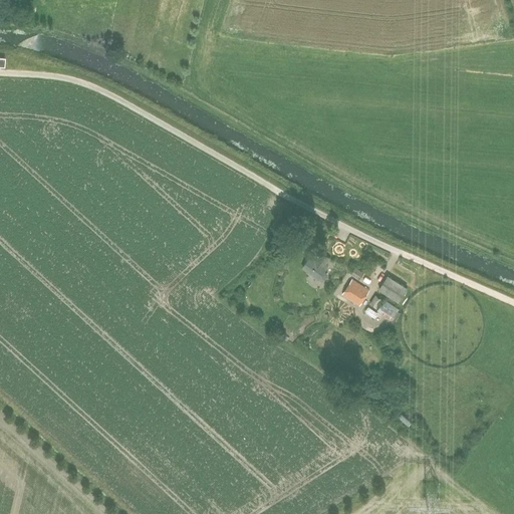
[(302,267),(322,280),(326,274),(323,272),(328,266),(324,263),(328,257),(321,252),(315,261),(309,257),(302,267)]
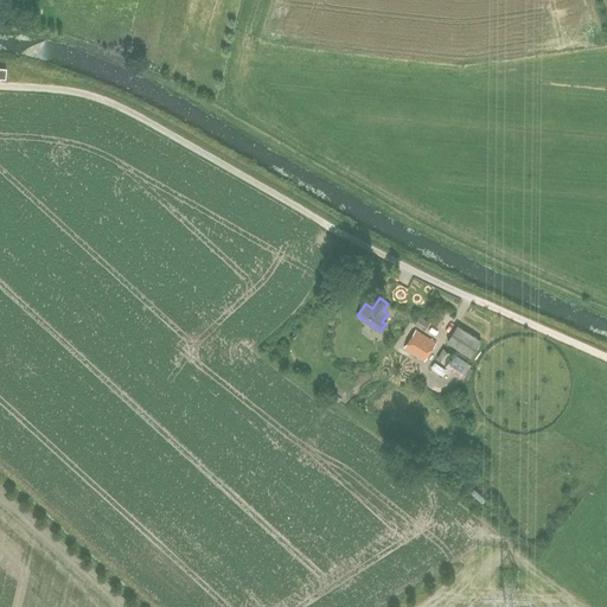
[(429,321),(420,315),(414,324),(423,331),(429,321)]
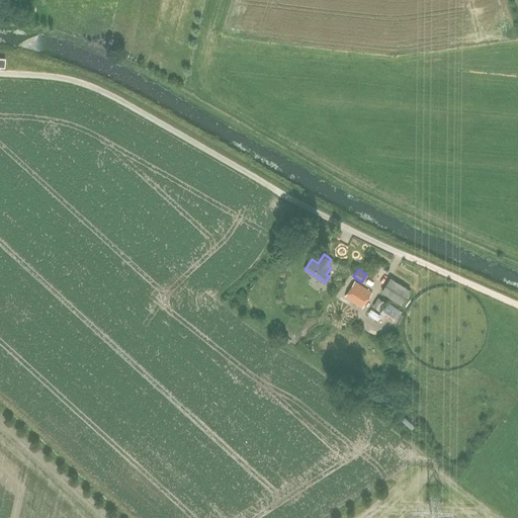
[(411,289),(391,276),(380,290),(402,304),(411,289)]
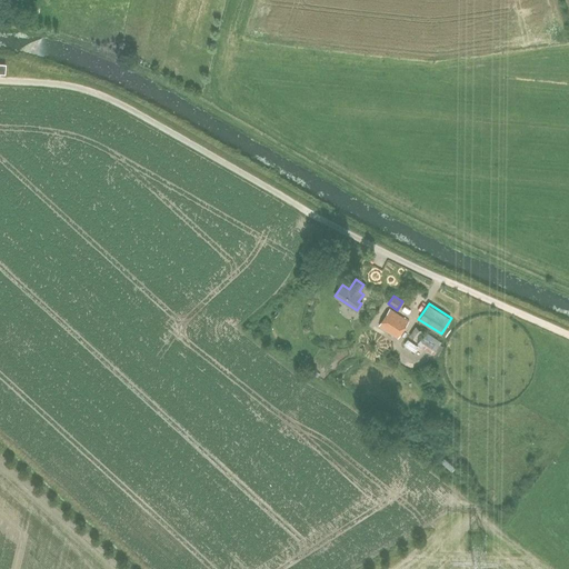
[(379,326),(398,338),(409,321),(390,309),(379,326)]
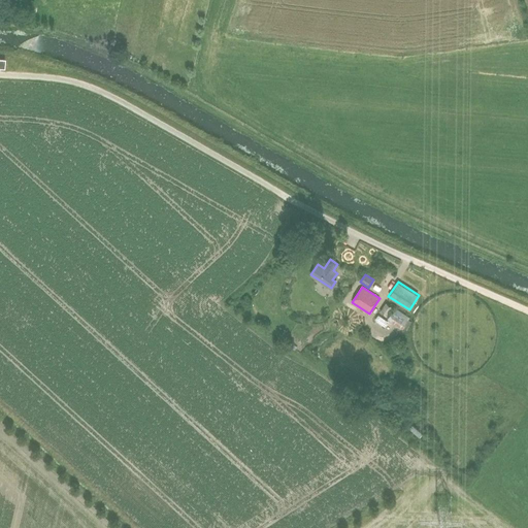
[(386,302),(380,311),(387,317),(393,307),(386,302)]
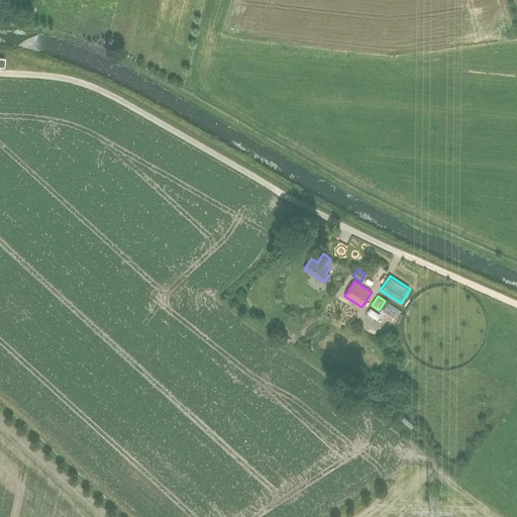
[(379,312),(394,322),(401,311),(386,301),(379,312)]
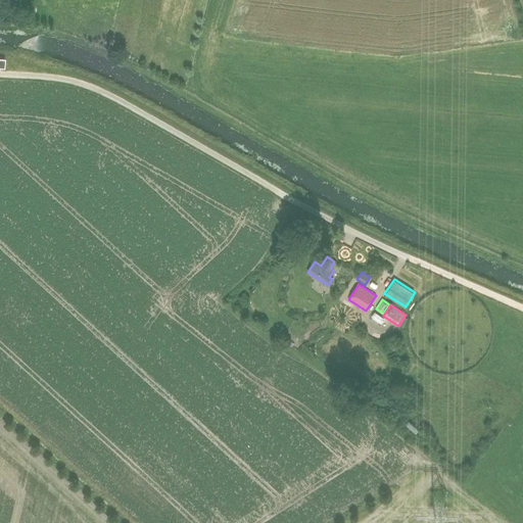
[(370,318),(380,325),(385,318),(375,311),(370,318)]
